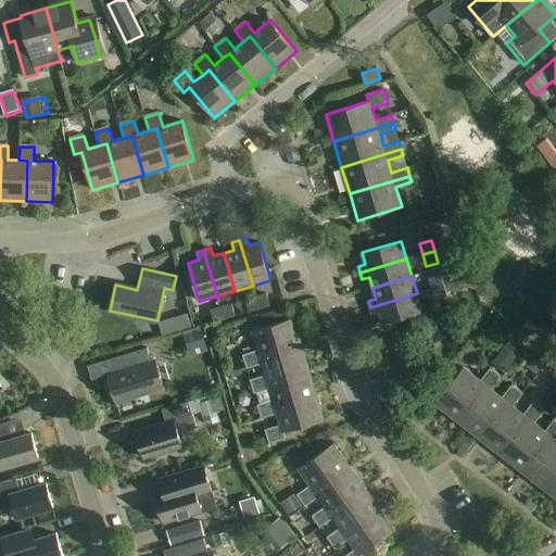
[(445,287),(442,276),(430,279),(433,290),(445,287)]
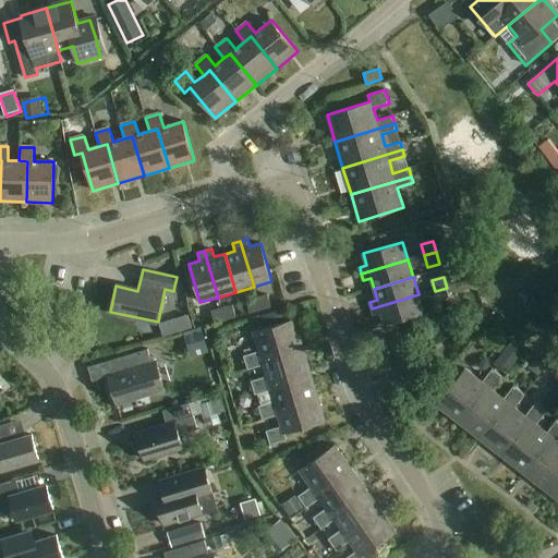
[(447,288),(435,291),(438,302),(450,298),(447,288)]
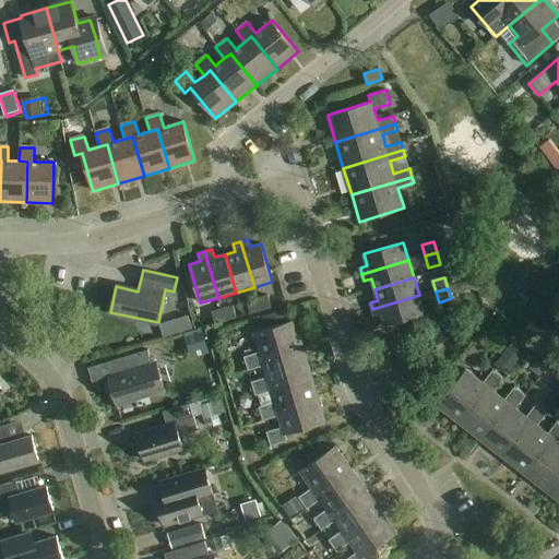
[(419,295),(372,309),(375,317),(382,313),(385,325),(425,313),(419,295)]
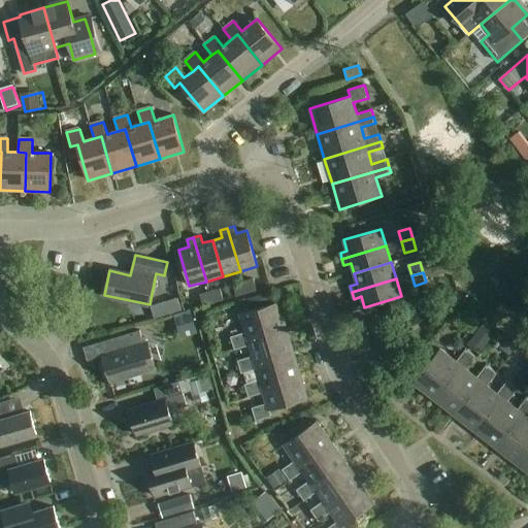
[(254,279),(243,282),(246,293),(256,291),(254,279)]
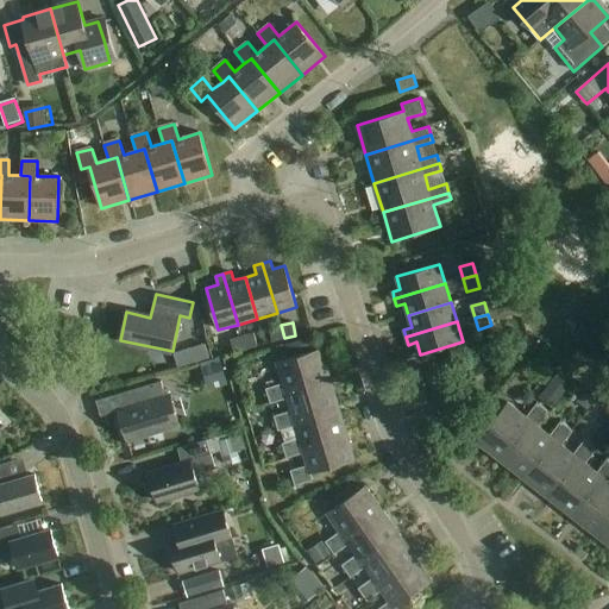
[(284,338),(281,325),(269,328),(272,341),(284,338)]
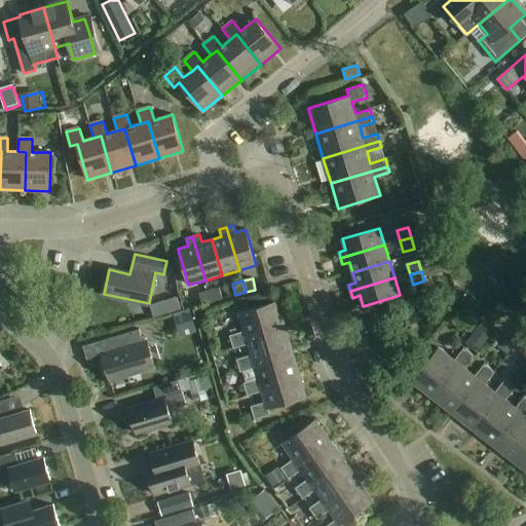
[(210,291),(213,302),(223,299),(220,288),(210,291)]
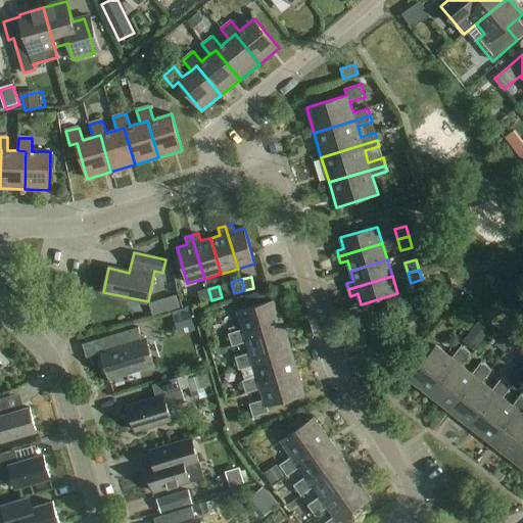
[(201,302),(211,300),(208,289),(198,291),(201,302)]
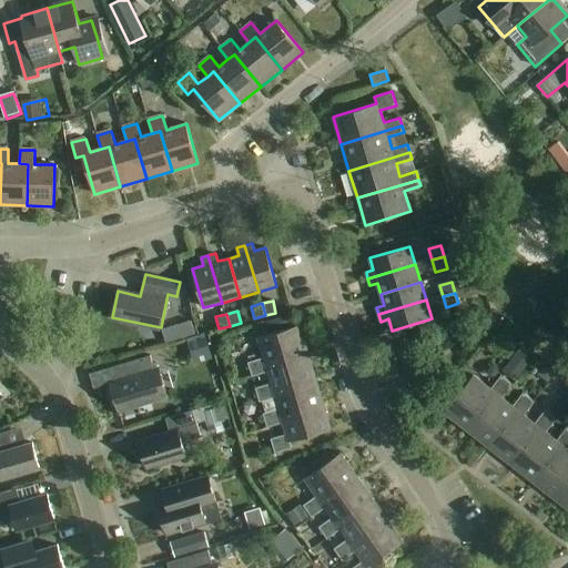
[(288,325),(286,316),(267,321),(270,330),(288,325)]
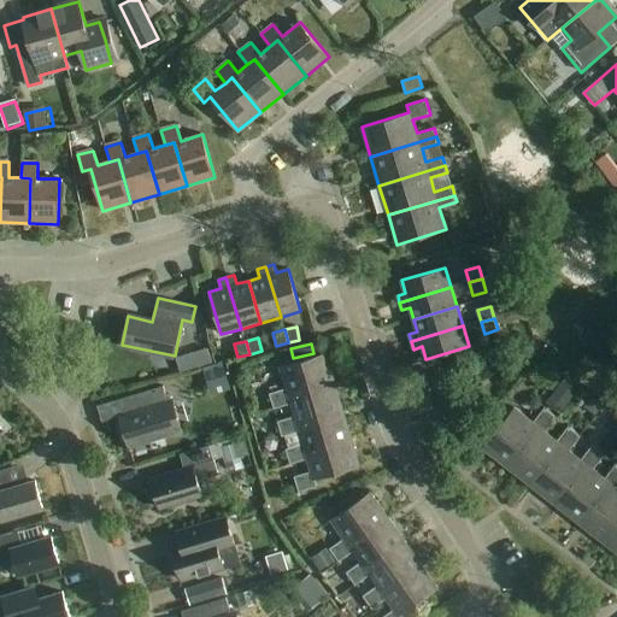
[(274,409),(291,404),(288,395),(335,381),(327,353),(280,368),(286,388),(269,393),(274,409)]
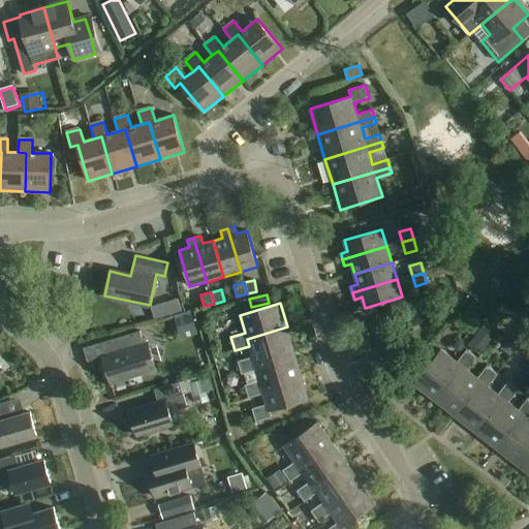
[(293,351),(287,327),(247,339),(249,346),(252,356),(238,361),(242,374),(256,370),(254,363),(293,351)]
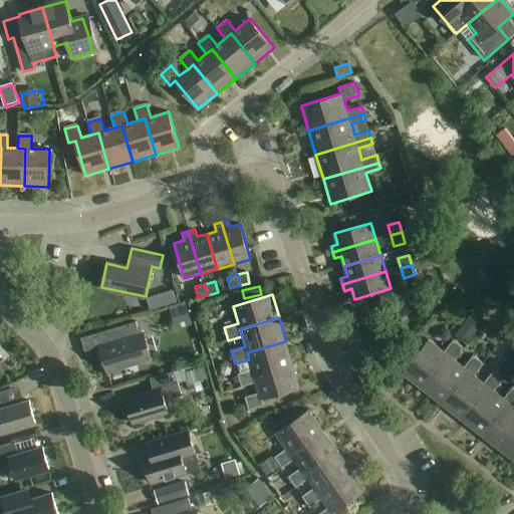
[(472,318),(463,329),(474,337),(483,327),(472,318)]
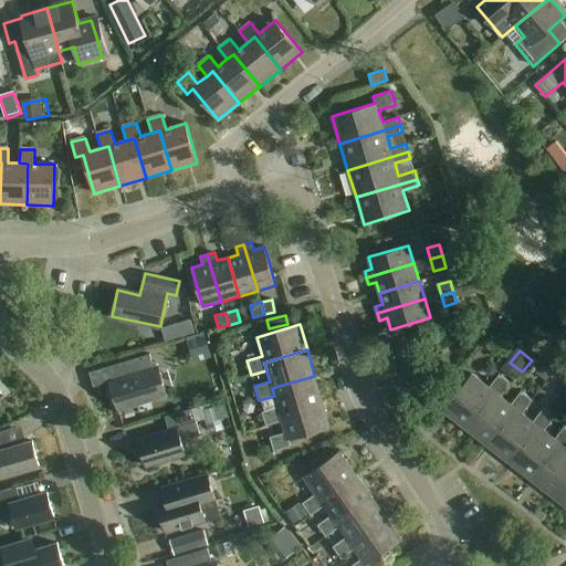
[(154,368),(150,355),(109,367),(115,387),(112,388),(118,410),(167,396),(159,367),(154,368)]
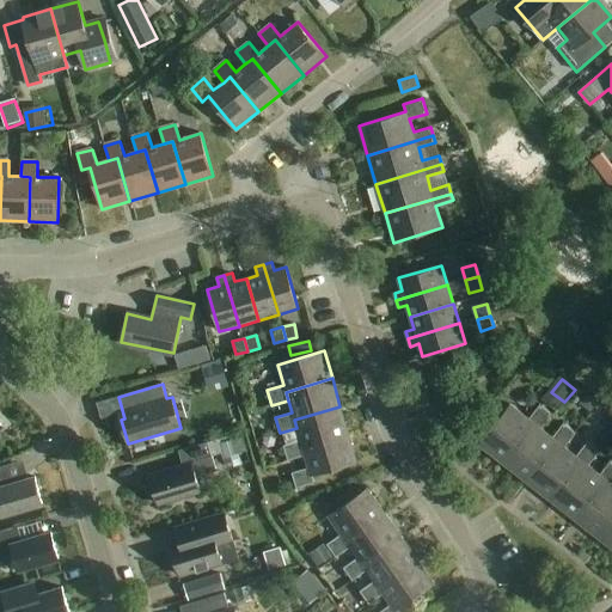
[(589,395),(581,405),(592,415),(600,404),(589,395)]
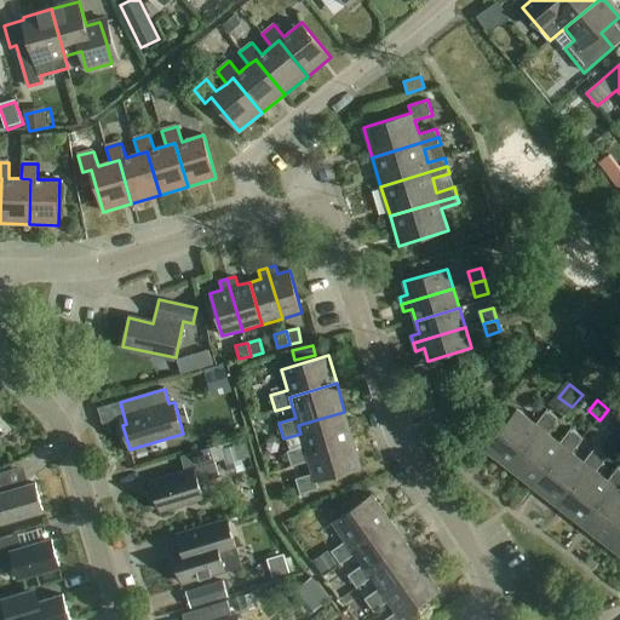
[(484,451),(509,470),(541,428),(549,434),(560,420),(546,409),(535,424),(517,409),(484,451)]
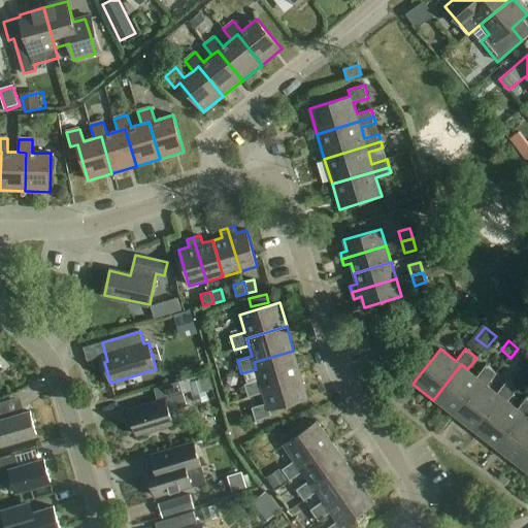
[(261,386),(300,374),(293,351),(254,362),(256,369),(259,380),(244,384),(249,397),(263,393),(261,386)]
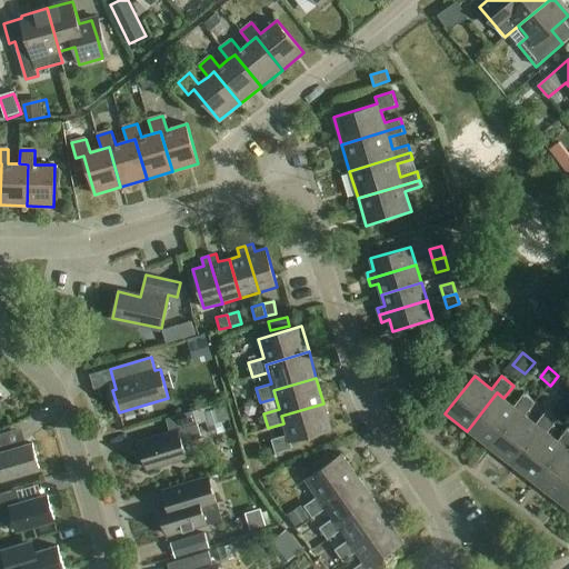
[(497,392),(467,431),(489,448),(519,410),(526,416),(536,402),(523,393),(513,406),(503,398),(497,392)]
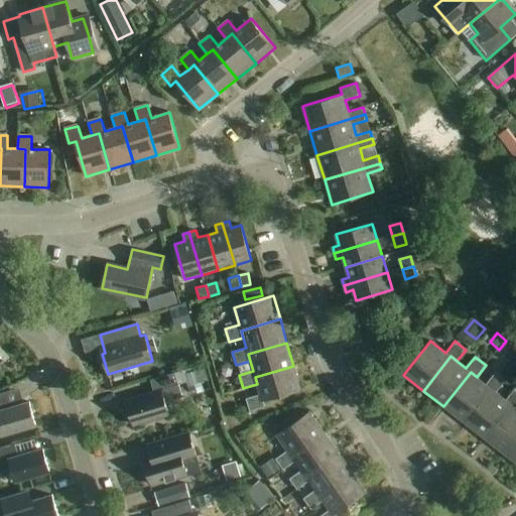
[(255,377),(257,384),(260,394),(246,398),(250,411),(265,407),(263,400),(300,389),(293,366),(255,377)]
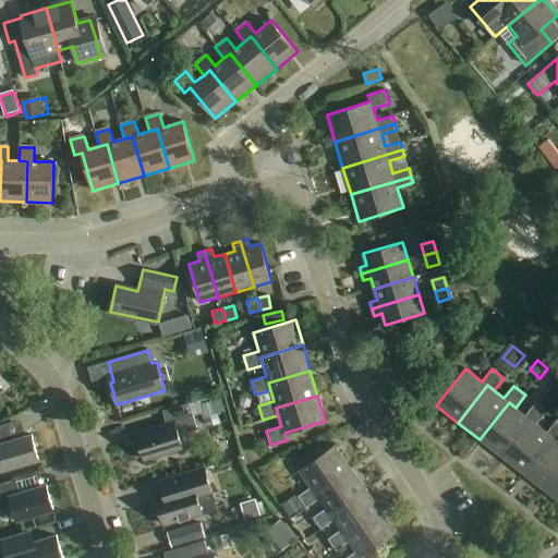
[(509,402),(480,439),(501,457),(531,420),(537,424),(547,412),(535,402),(525,415),(516,408),(509,402)]
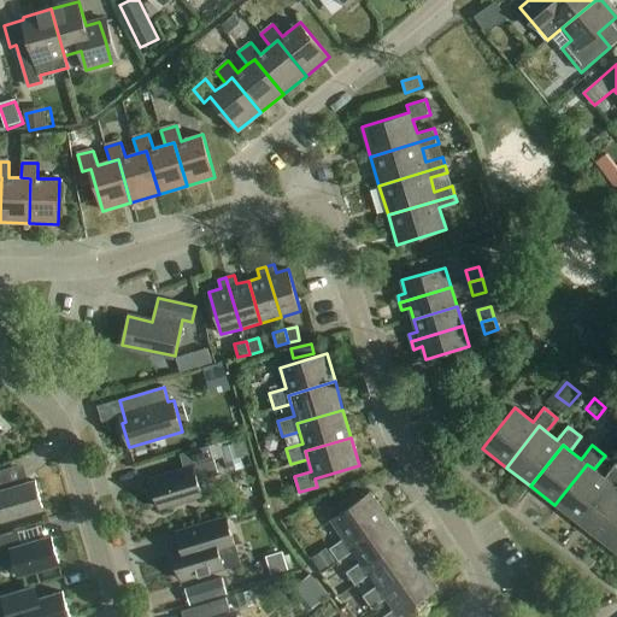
[(198,481),(218,475),(210,446),(181,454),(184,469),(152,479),(162,510),(203,497),(198,481)]
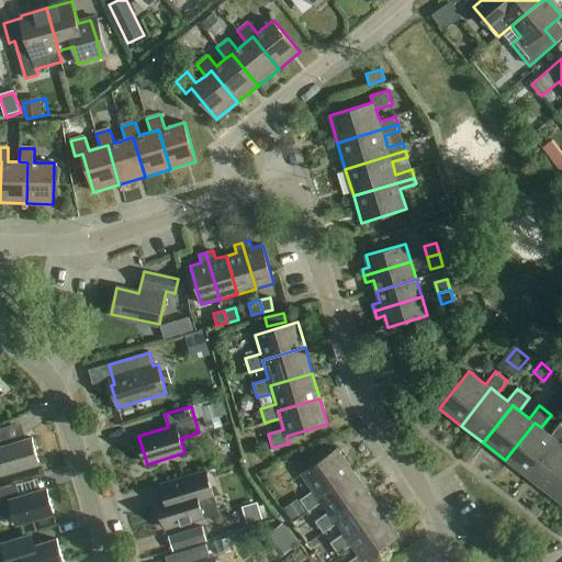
[(535,423),(505,460),(527,478),(557,440),(561,444),(561,423),(551,436),(541,427),(535,423)]
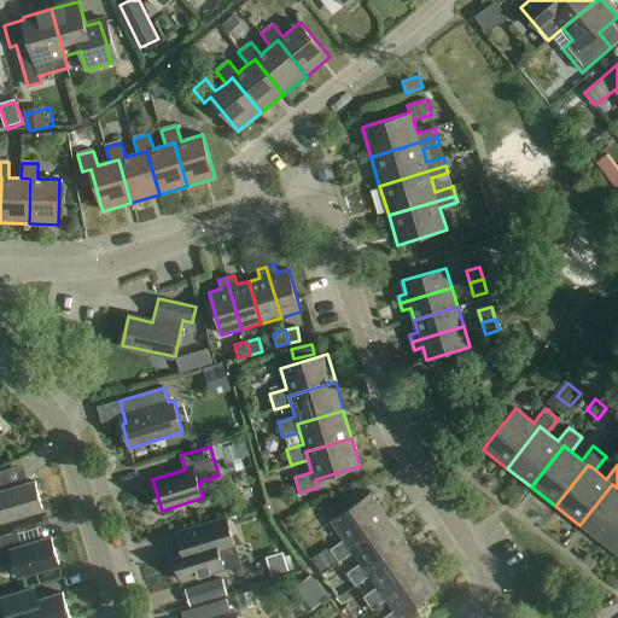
[(6,490),(1,476),(0,476),(0,512),(3,520),(44,509),(35,482),(6,490)]
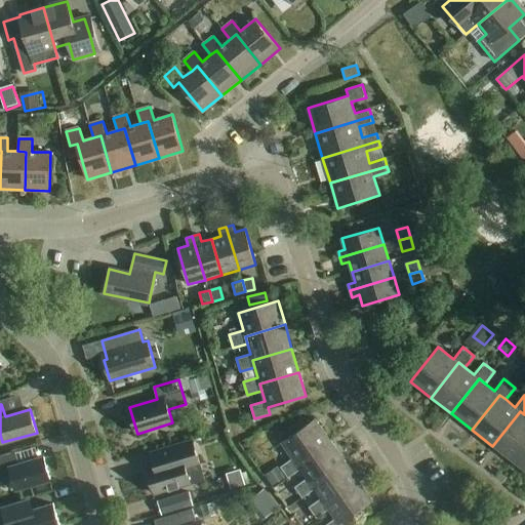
[(524,414),(520,411),(492,446),(513,461),(524,446),(524,414)]
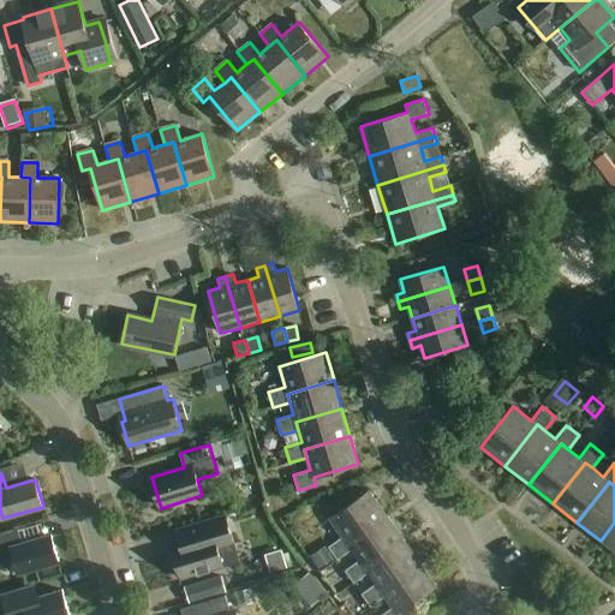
[(346,542),(386,514),(369,490),(329,519),(342,537),(328,547),(338,560),(352,549),(346,542)]
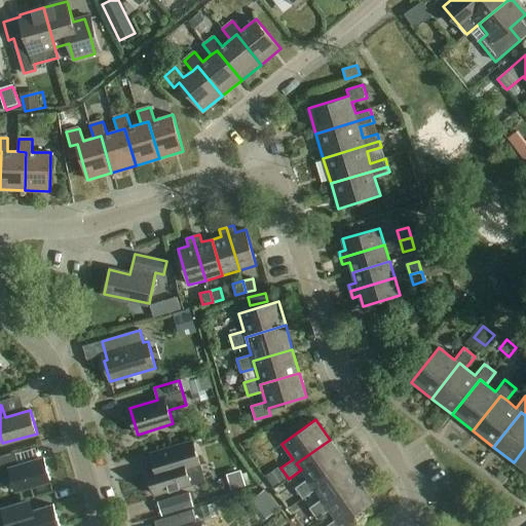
[(344,460),(330,440),(296,463),(301,470),(307,479),(295,488),(303,499),(315,490),(310,484),(344,460)]
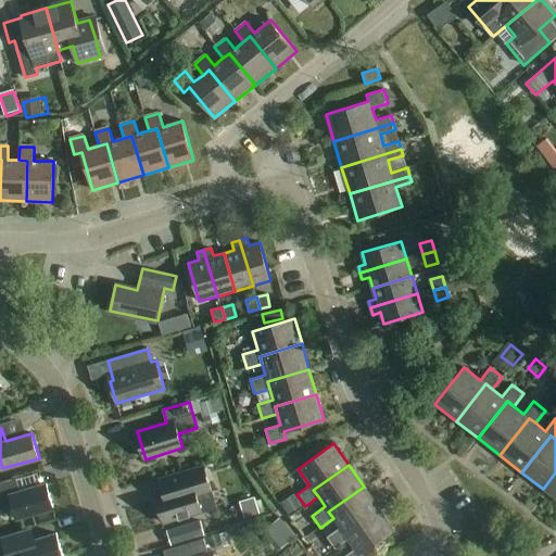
[(163,494),(156,496),(164,523),(202,513),(198,496),(212,492),(204,466),(178,475),(159,480),(163,494)]
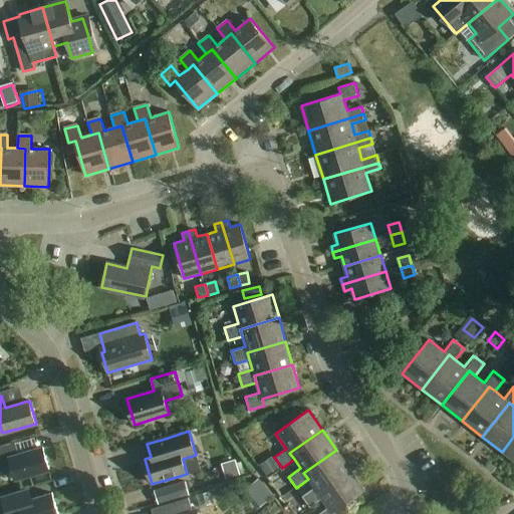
[(513,437),(502,452),(513,461),(513,437)]
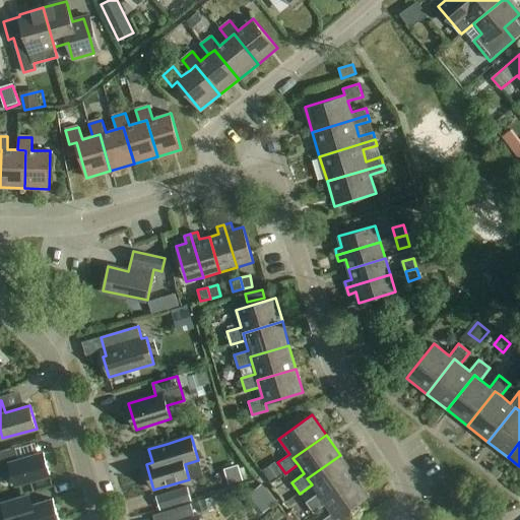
[(18,459),(15,447),(0,451),(0,476),(12,473),(16,485),(50,474),(43,452),(18,459)]
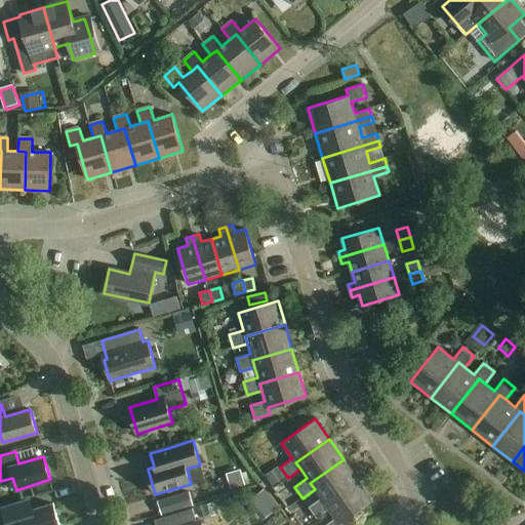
[(324,503),(358,480),(344,459),(310,483),(315,489),(321,498),(309,507),(316,518),(328,510),(324,503)]
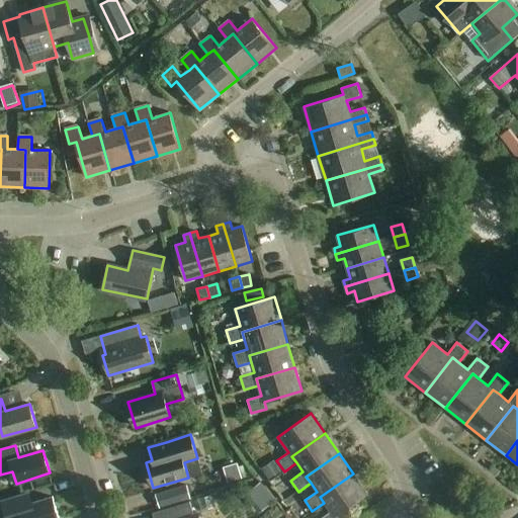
[(320,497),(324,503),(331,511),(321,517),(336,517),(335,516),(367,494),(353,473),(320,497)]
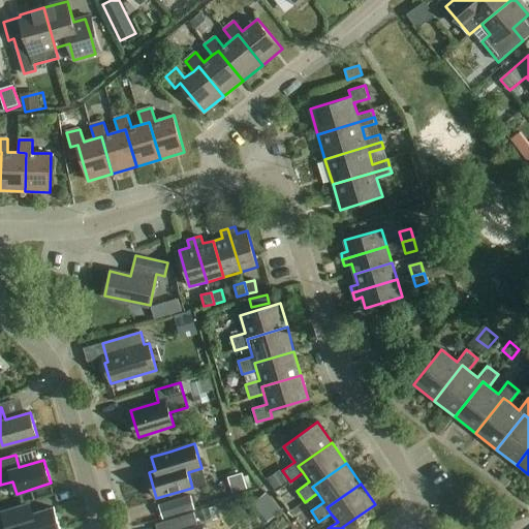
[(190,496),(174,501),(178,515),(195,509),(190,496)]
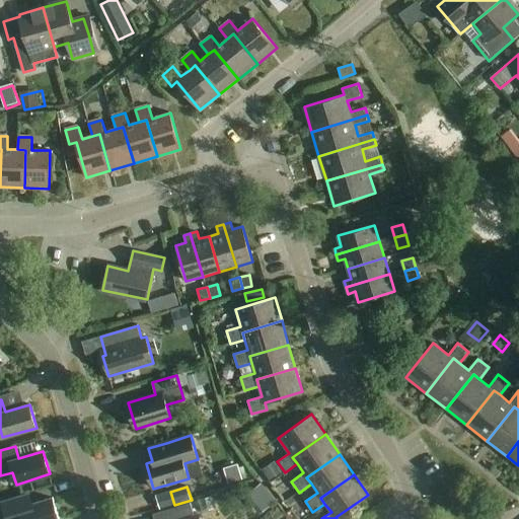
[(27,506),(25,496),(2,503),(6,518),(21,518),(58,518),(53,498),(27,506)]
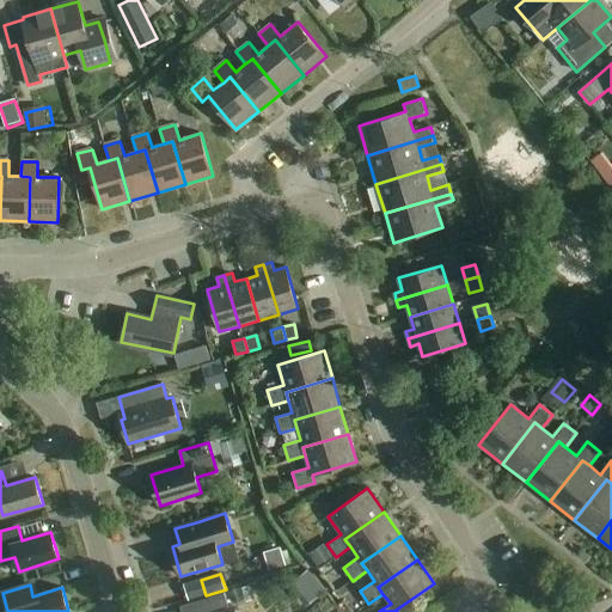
[(230,609),(225,593),(181,606),(182,611),(236,611),(234,607),(230,609)]
